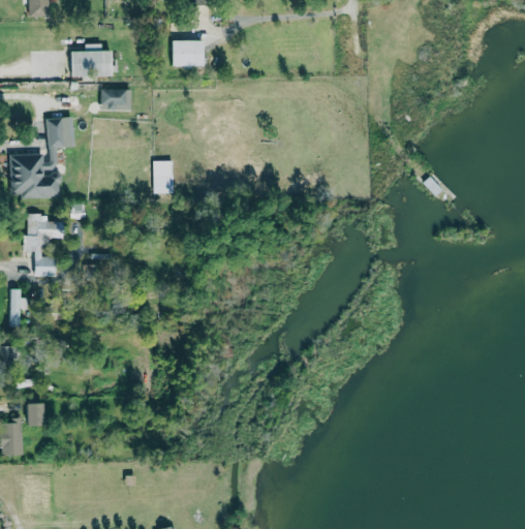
[(28,0),(28,16),(48,17),(48,0),(28,0)]
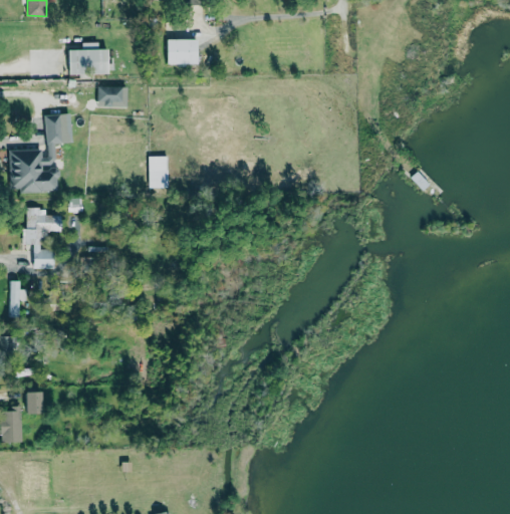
[(166,63),(199,64),(200,39),(167,38),(166,63)]
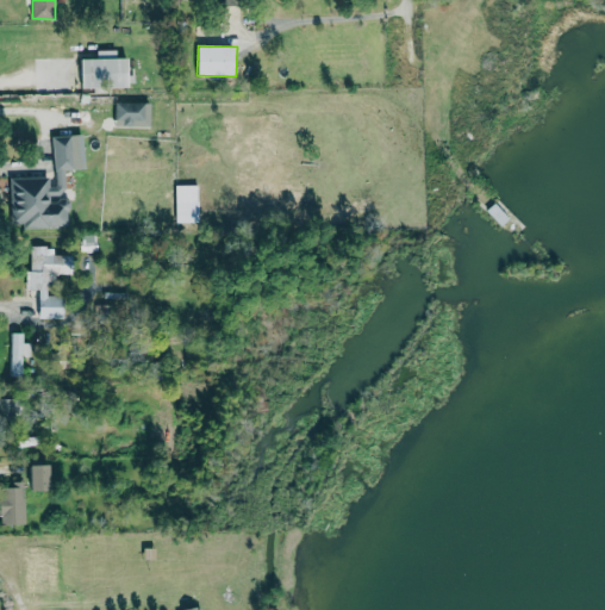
[(131,87),(130,57),(118,58),(118,49),(98,50),(98,58),(79,58),(80,88),(131,87)]
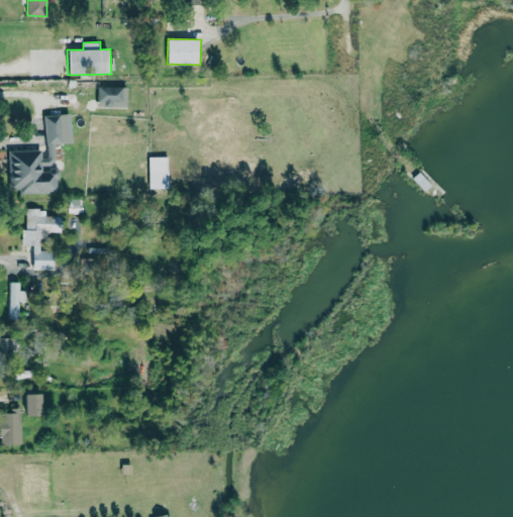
[(99,107),(127,107),(128,87),(99,87),(99,107)]
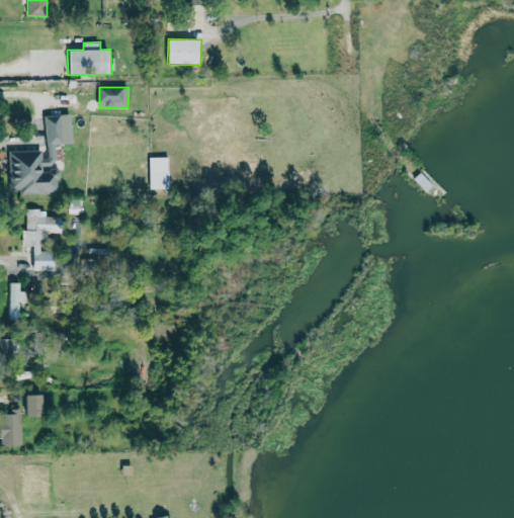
[(8,152),(9,190),(19,190),(19,194),(59,192),(57,168),(55,168),(54,144),(72,143),(71,114),(45,115),(46,150),(8,152)]
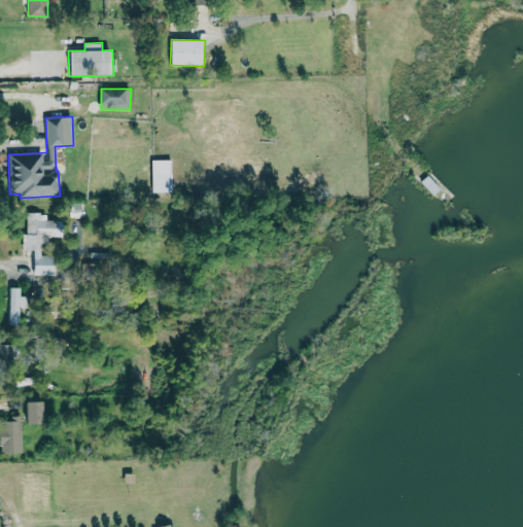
[(152,161),(153,192),(173,191),(173,160),(152,161)]
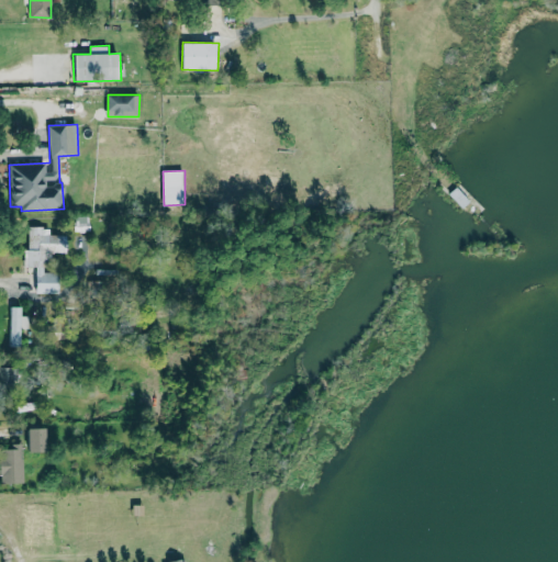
[(76,232),(93,231),(93,216),(76,216),(76,232)]
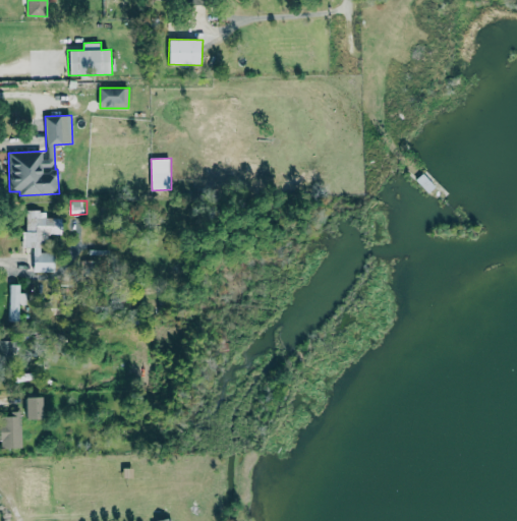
[(64,219),(48,218),(48,211),(26,211),(24,247),(34,247),(33,271),(53,272),(53,254),(44,253),(45,235),(63,235),(64,219)]
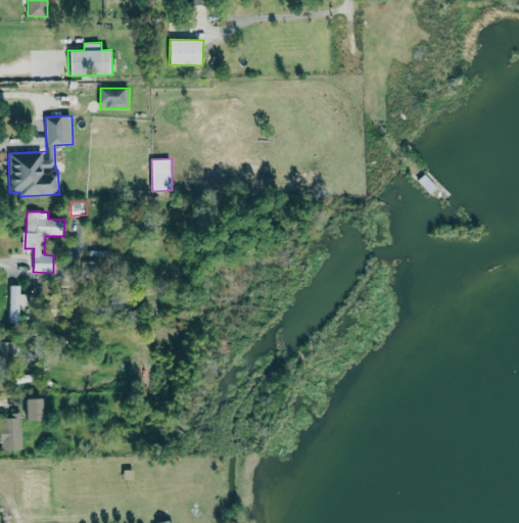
[(10,322),(24,322),(22,285),(9,285),(10,322)]
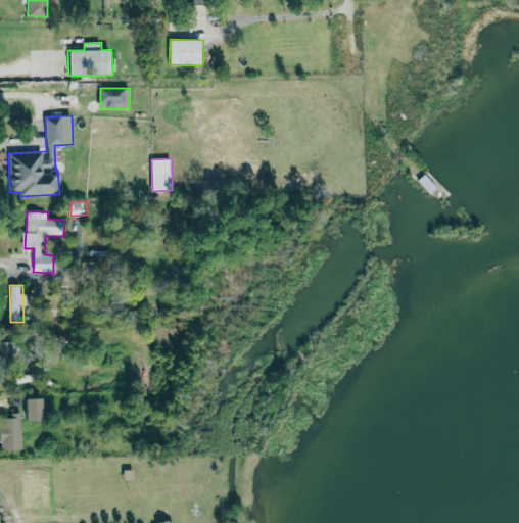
[(0,361),(14,361),(13,342),(0,341),(0,361)]
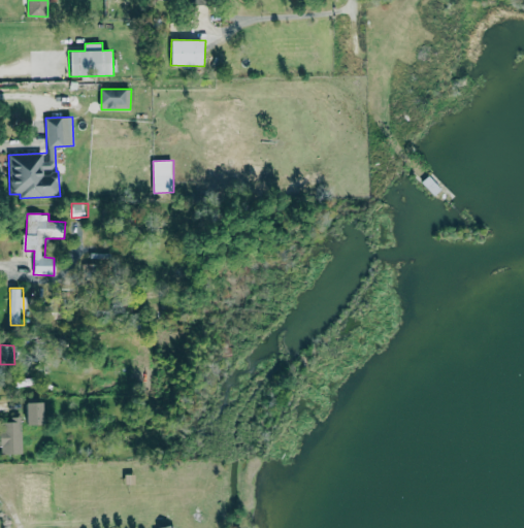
[(26,425),(41,425),(41,402),(26,402),(26,425)]
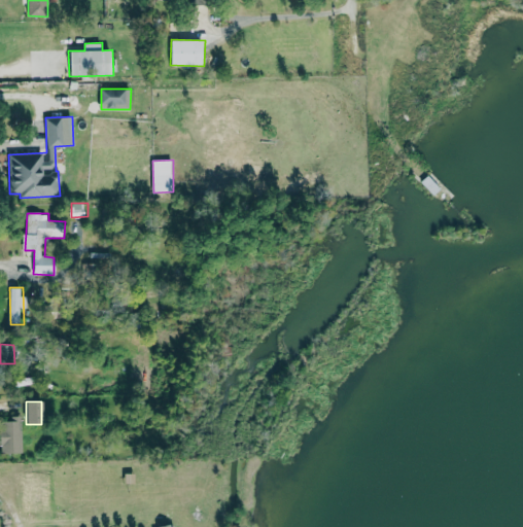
[(12,421),(1,421),(0,453),(22,453),(23,416),(12,416),(12,421)]
